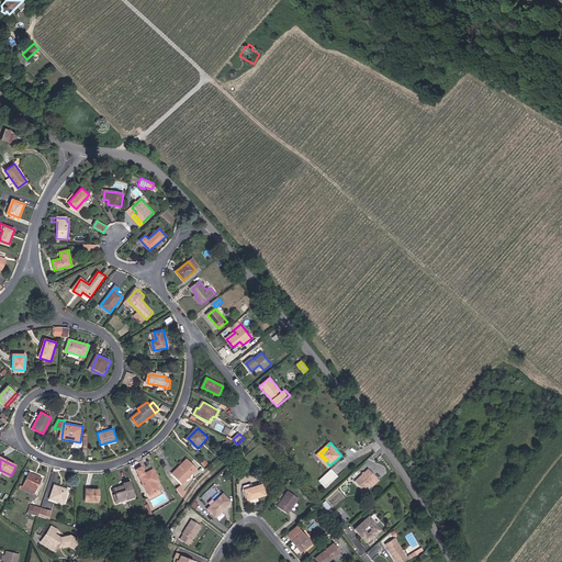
[(187,459),(177,470),(179,472),(187,463),(190,467),(192,464),(187,459)]
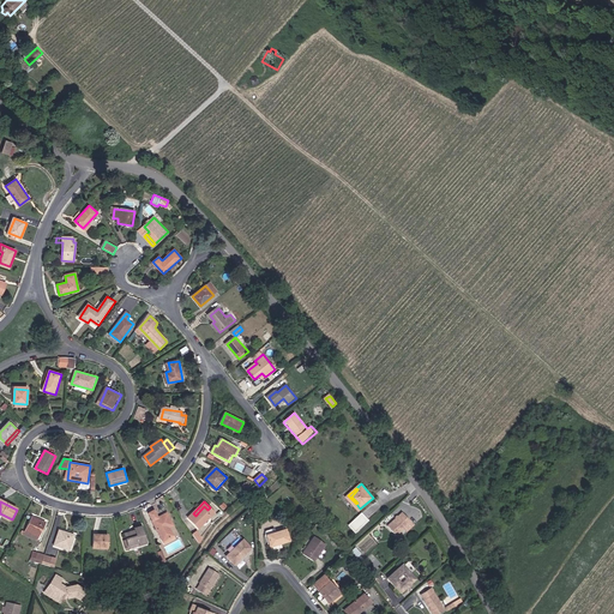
[(196,516),(193,513),(188,517),(199,528),(215,512),(210,507),(208,510),(204,506),(196,516)]
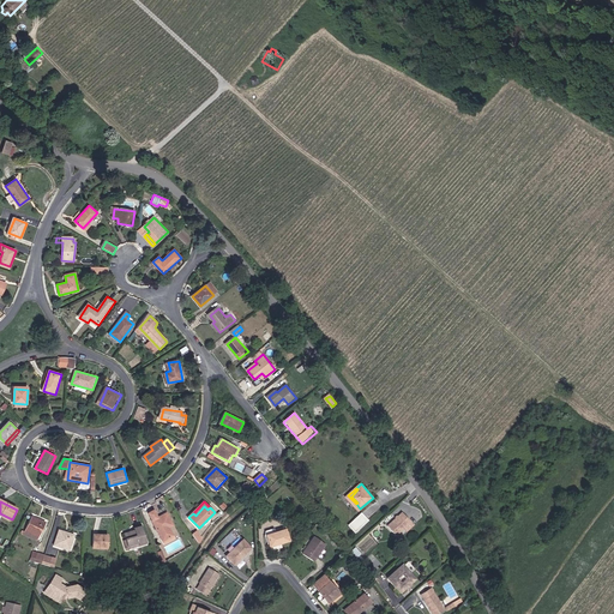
[(164,542),(175,536),(170,528),(174,525),(167,512),(160,517),(155,510),(148,513),(164,542)]
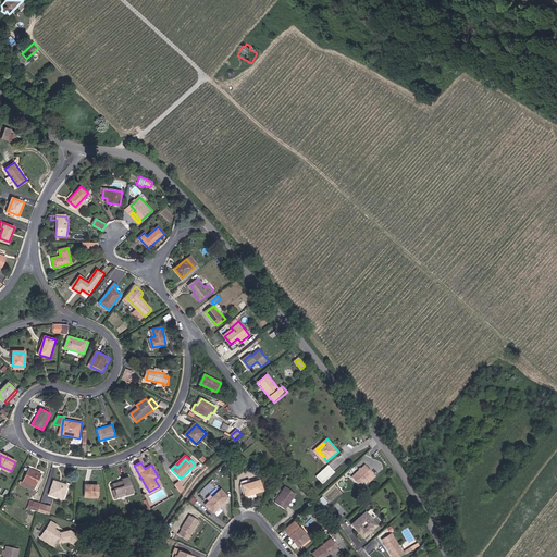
[(366,465),(353,477),(360,485),(367,480),(370,482),(376,477),(366,465)]
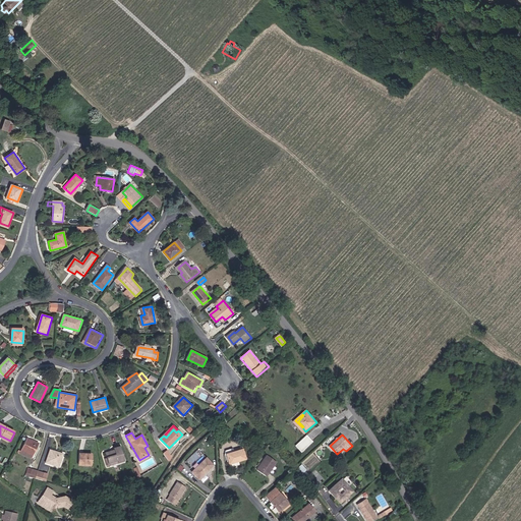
[(307,436),(300,443),(306,449),(313,442),(307,436)]
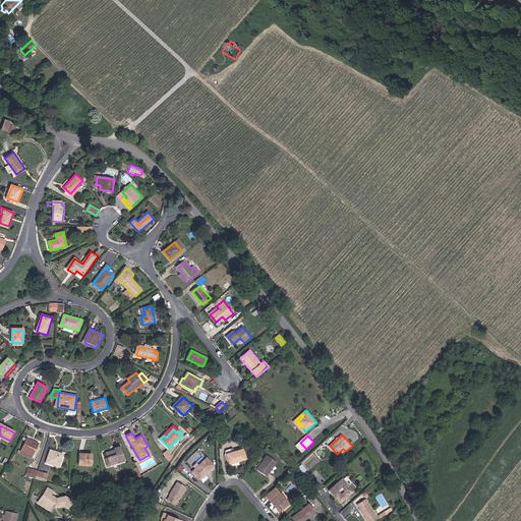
[(116,461),(117,464),(124,462),(120,446),(113,448),(114,451),(106,453),(109,463),(116,461)]
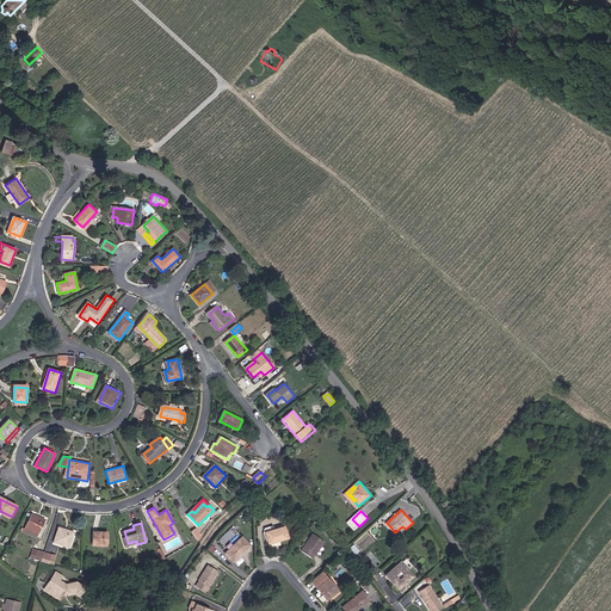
[(30,524),(25,536),(38,542),(44,529),(30,524)]
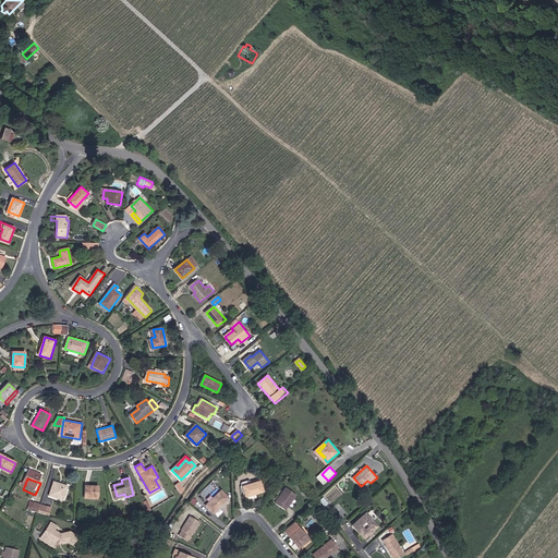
[(261,481),(243,486),(246,497),(265,492),(261,481)]
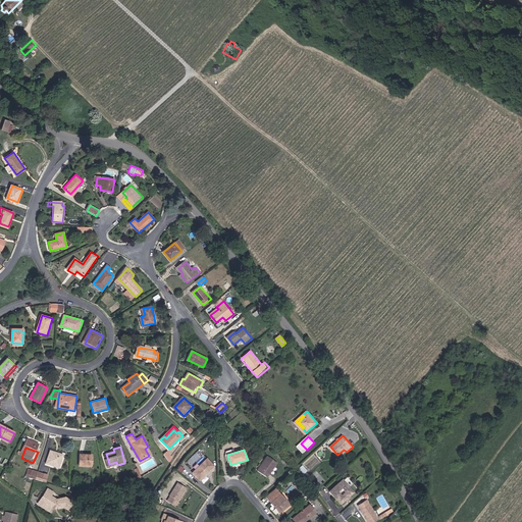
[(51,451),(47,462),(58,466),(62,456),(51,451)]
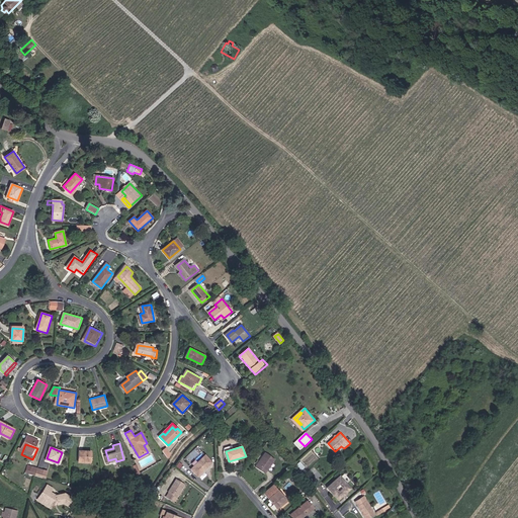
[(164,451),(169,457),(172,454),(168,448),(164,451)]
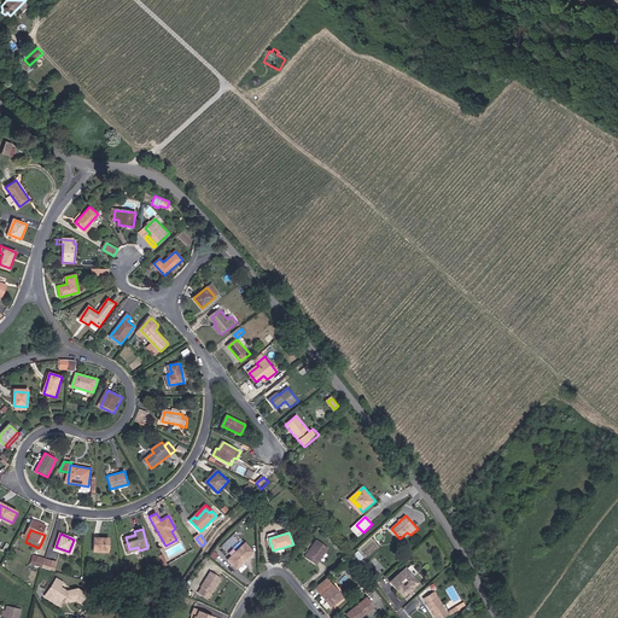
[(109,537),(94,537),(93,552),(109,553),(109,537)]
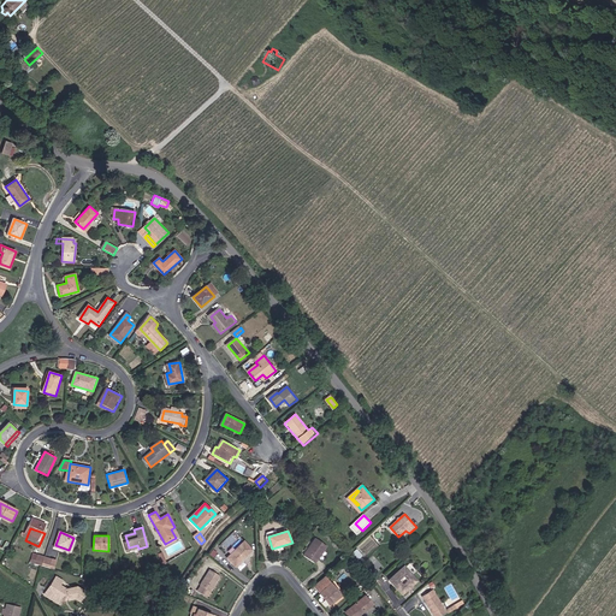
[(317,539),(306,556),(317,563),(327,546),(317,539)]
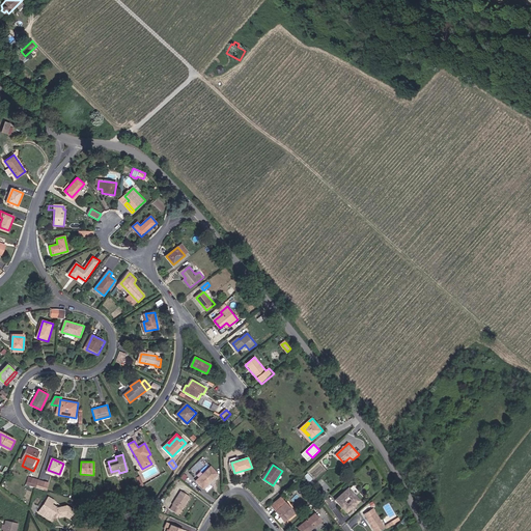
[(211,468),(196,481),(204,490),(218,476),(211,468)]
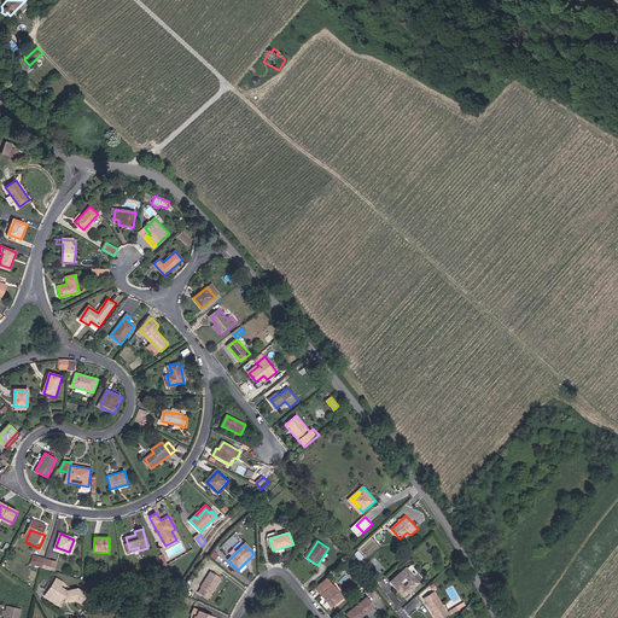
[(156,560),(162,573),(163,573),(169,571),(163,557),(156,560)]
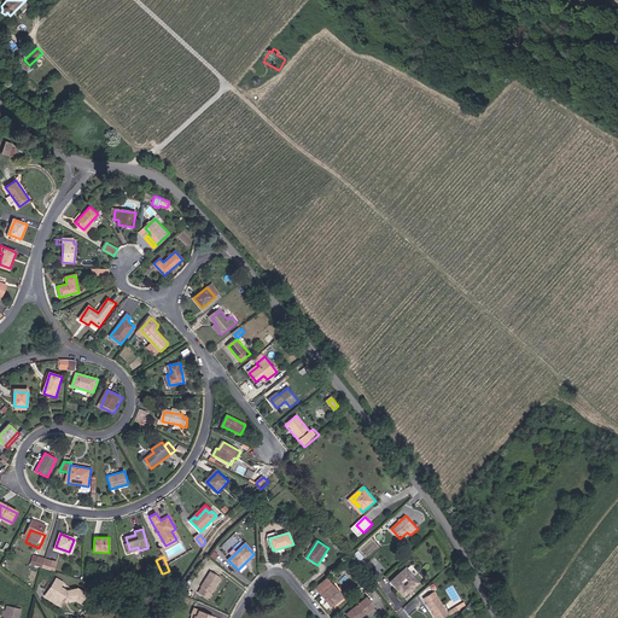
[(46,564),(44,572),(52,576),(56,567),(46,564)]
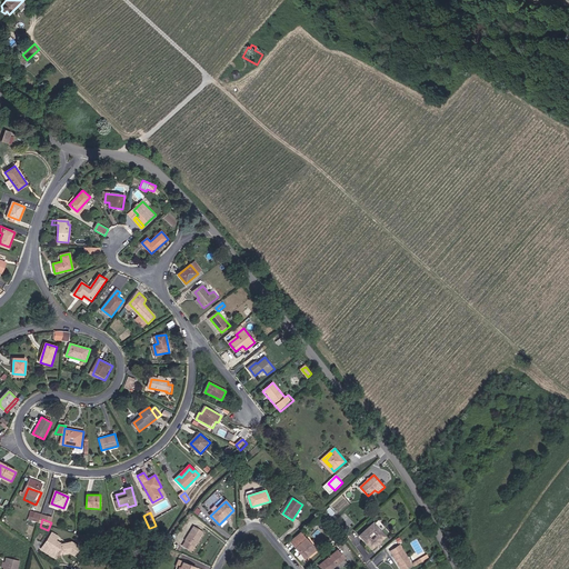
[(382,541),(383,541),(388,537),(375,523),(361,536),(373,550),(379,546),(378,545),(382,541)]
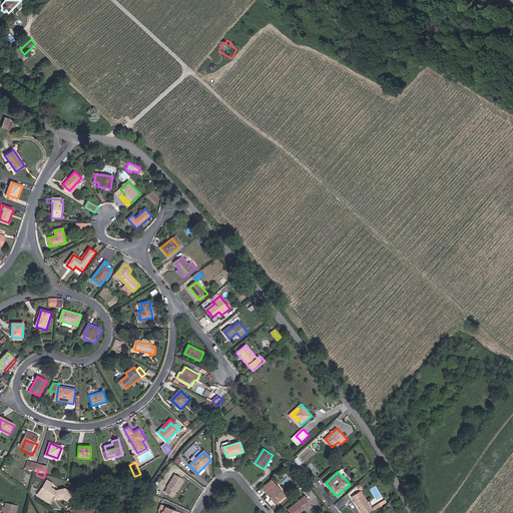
[(174,476),(167,488),(169,489),(166,493),(173,498),(183,481),(174,476)]
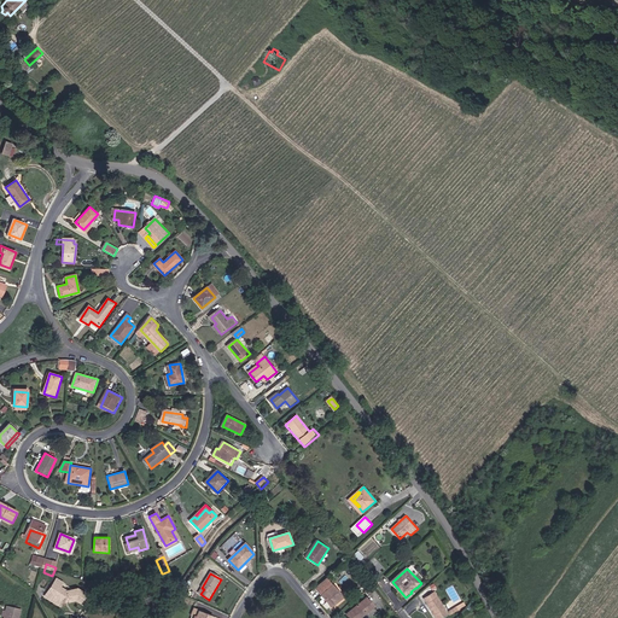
[(57,579),(46,596),(62,606),(64,602),(76,601),(81,605),(86,594),(77,588),(66,590),(60,587),(64,583),(57,579)]
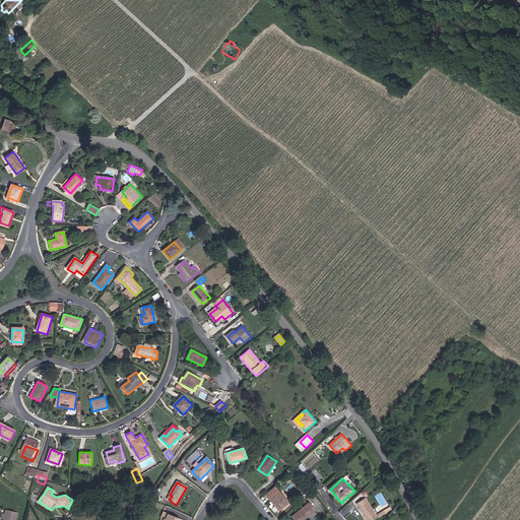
[(288,502),(275,488),(266,496),(278,510),(288,502)]
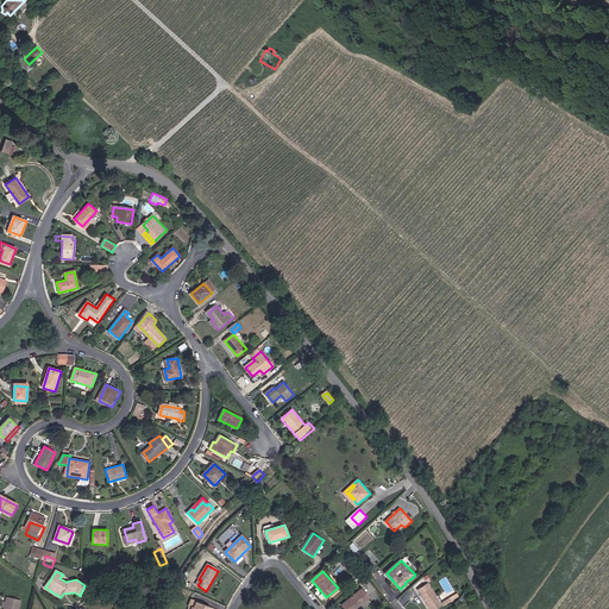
[(428,584),(419,590),(431,608),(434,608),(441,604),(428,584)]
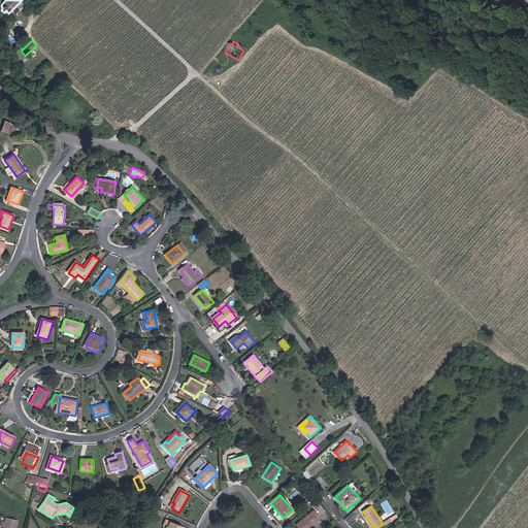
[(83,508),(78,515),(84,518),(88,512),(83,508)]
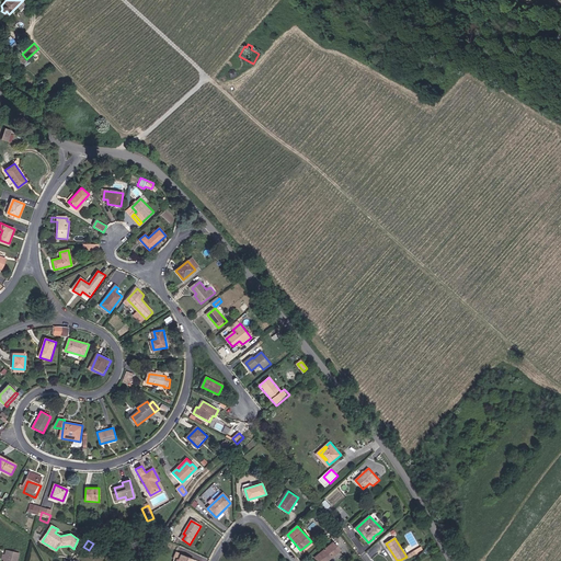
[(332,542),(316,557),(319,560),(327,560),(340,551),(332,542)]
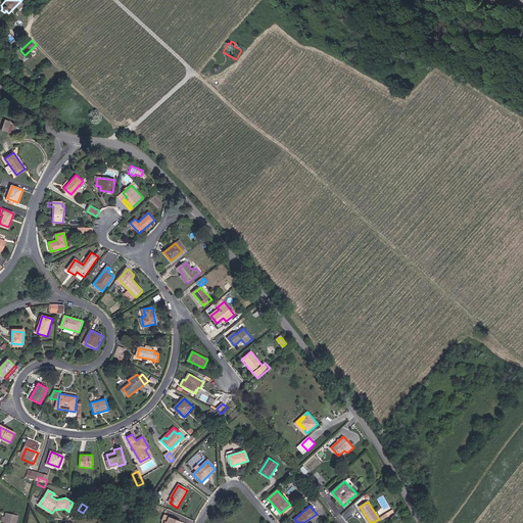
[(16,522),(18,516),(8,513),(7,518),(4,517),(3,521),(6,522),(5,522),(16,522)]
